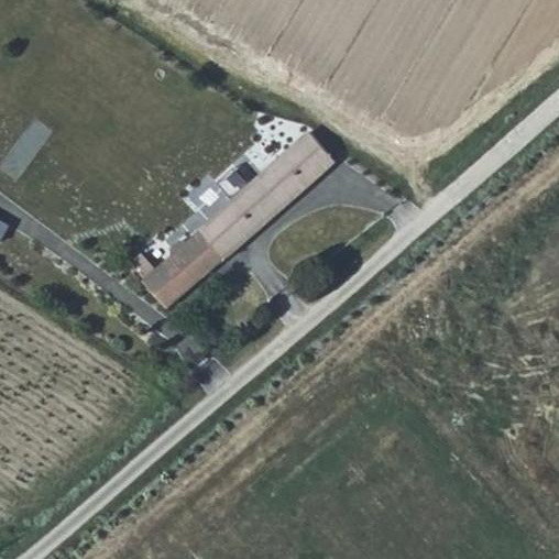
[(315,140),(310,136),(273,170),(295,197),(332,164),(315,140)]
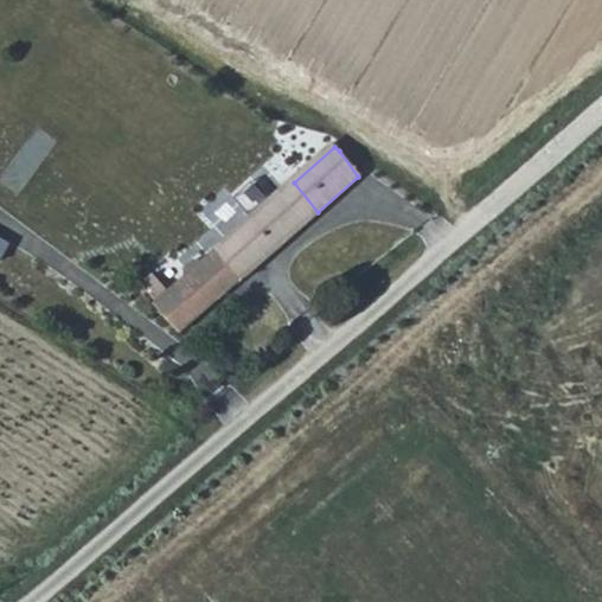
[(271,253),(318,212),(294,183),(248,224),(271,253)]
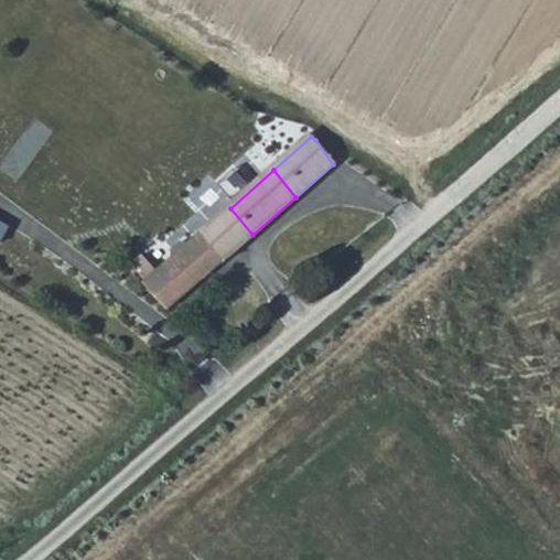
[(230,208),(222,216),(244,243),(252,235),(230,208)]
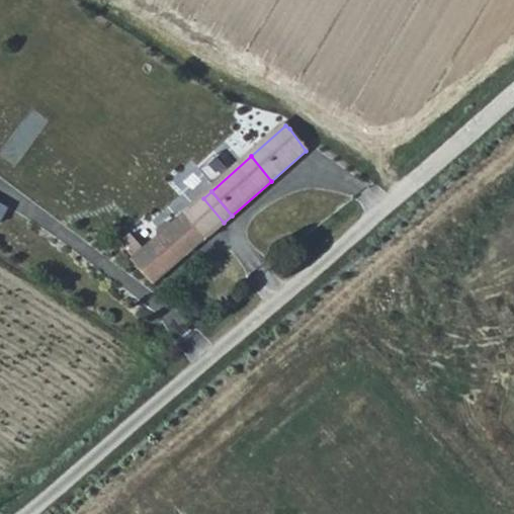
[(203,198),(185,215),(205,238),(224,223),(203,198)]
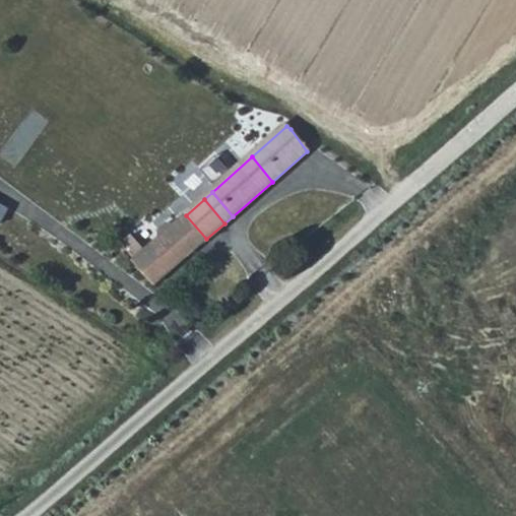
[(0,227),(8,208),(0,204),(0,227)]
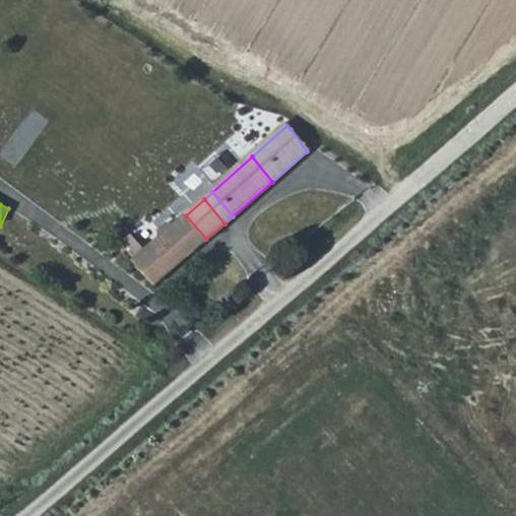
[(130,260),(153,285),(206,239),(186,215),(180,221),(173,220),(167,223),(162,229),(160,235),(130,260)]
